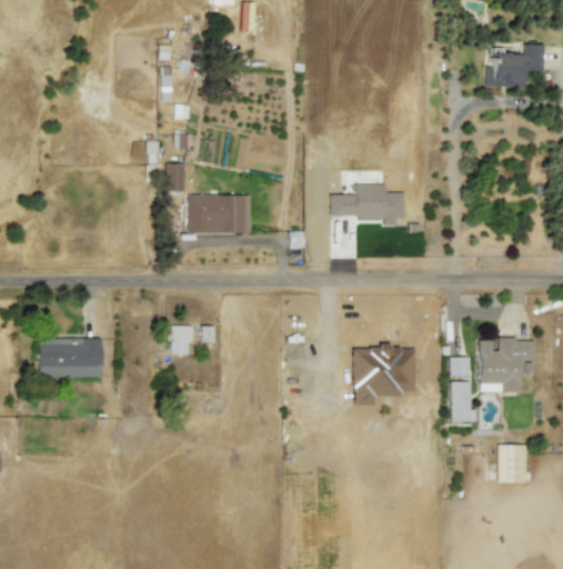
[(190,148),(191,135),(176,135),(176,148),(190,148)]
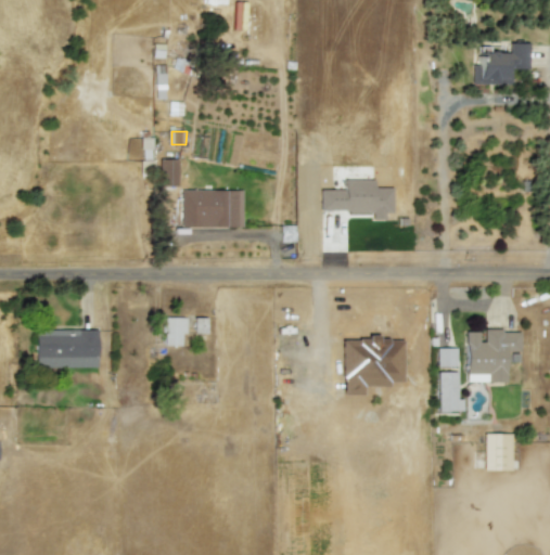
[(156,159),(155,138),(144,138),(145,159),(156,159)]
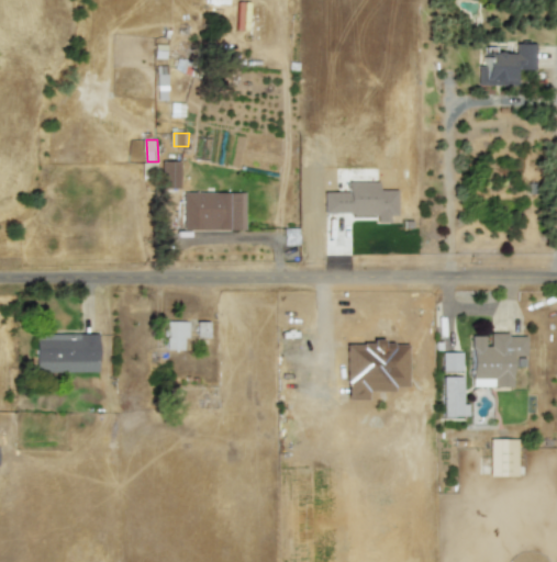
[(165,161),(164,188),(184,189),(184,161),(165,161)]
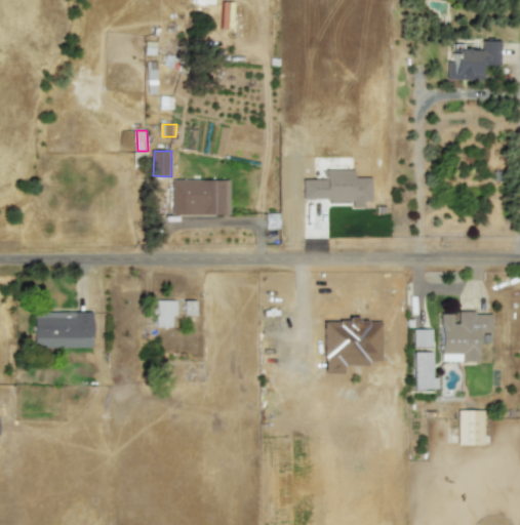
[(227,178),(174,179),(174,215),(228,214),(227,178)]
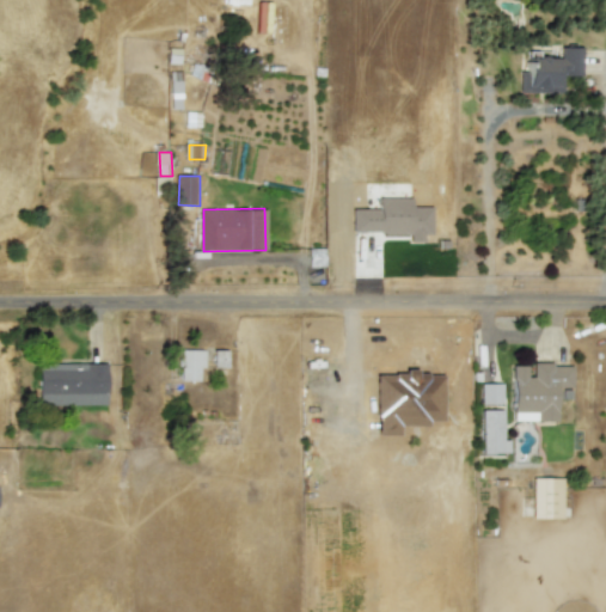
[(313,267),(329,267),(329,249),(313,249),(313,267)]
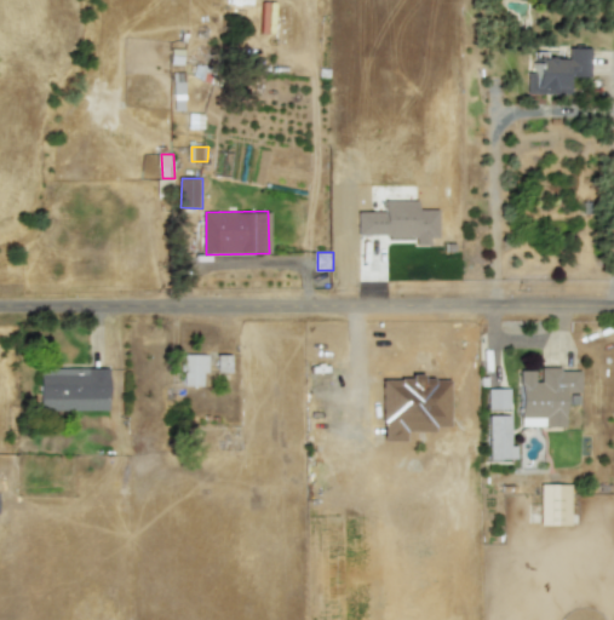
[(212,355),(187,355),(187,385),(206,385),(206,373),(211,373),(212,355)]
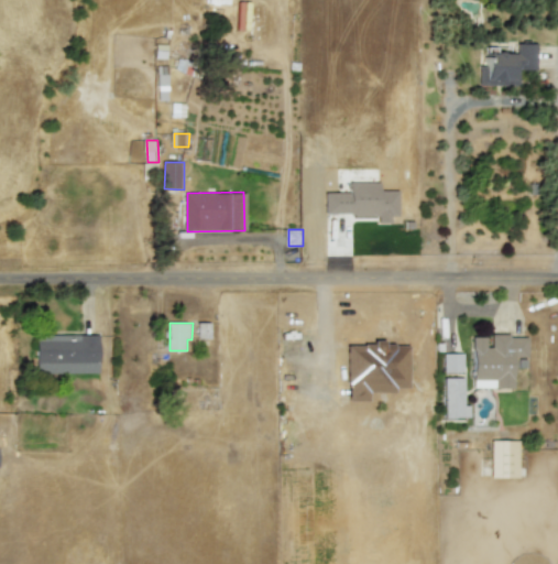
[(212,323),(199,323),(200,338),(212,338),(212,323)]
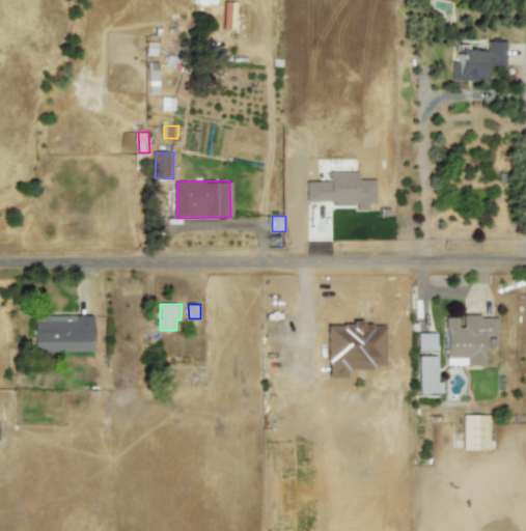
[(37,353),(97,352),(95,314),(36,315),(37,353)]
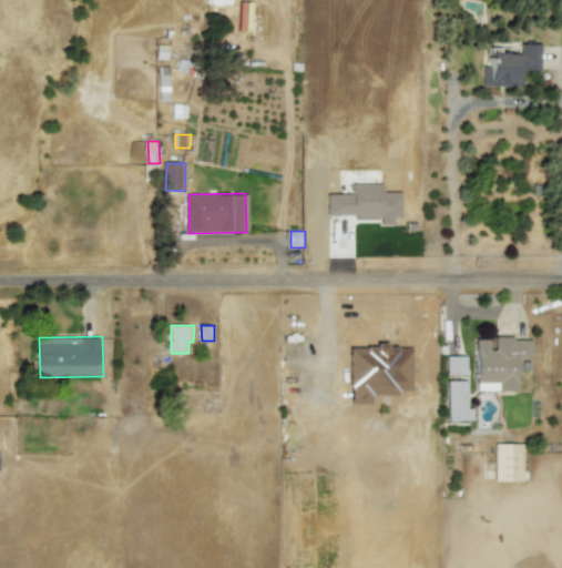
[(479,338),(479,391),(520,391),(520,359),(534,361),(534,338),(498,338),(498,350),(492,350),(492,338),(479,338)]
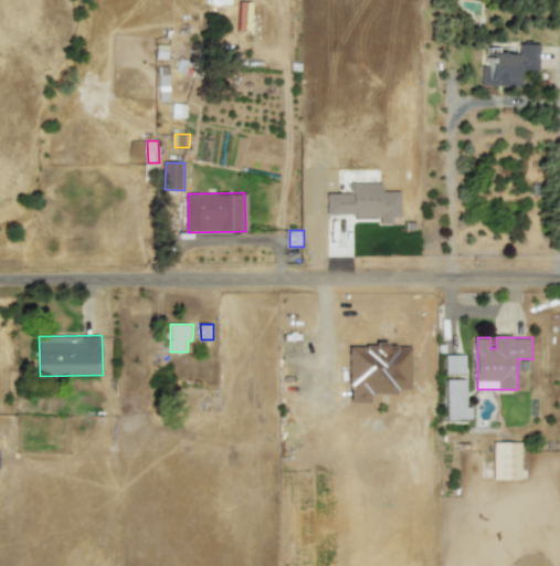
[(447,374),(467,374),(467,355),(448,355),(447,374)]
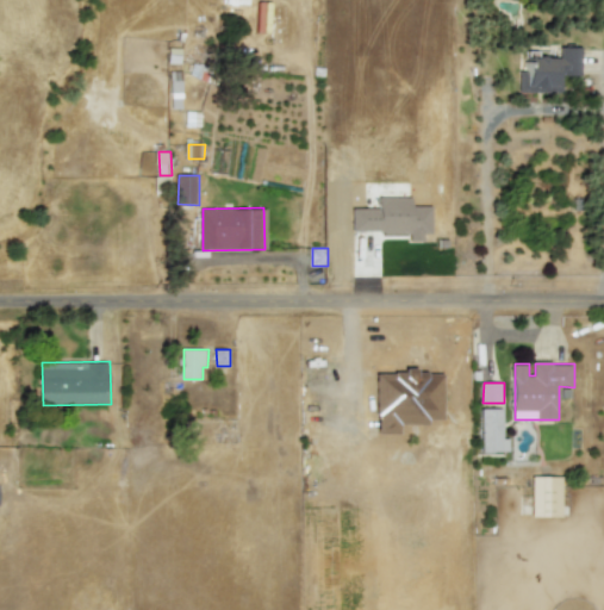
[(483,409),(484,452),(510,452),(510,439),(504,439),(504,409),(483,409)]
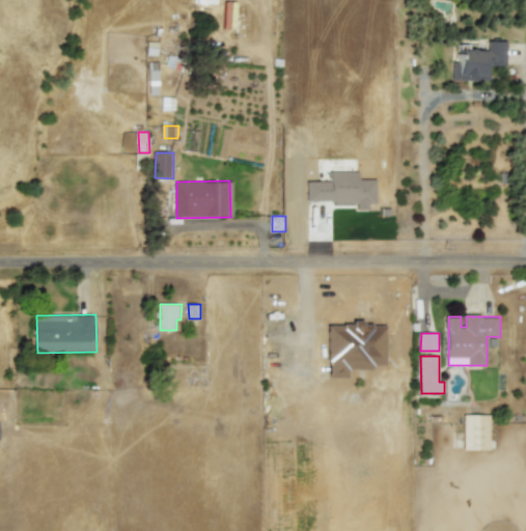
[(491,449),(492,415),(466,415),(465,449),(491,449)]
